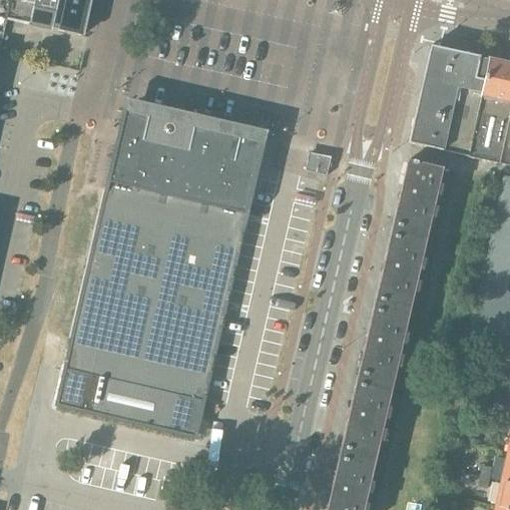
[(0,0),(0,15),(9,17),(31,22),(36,0),(0,0)]
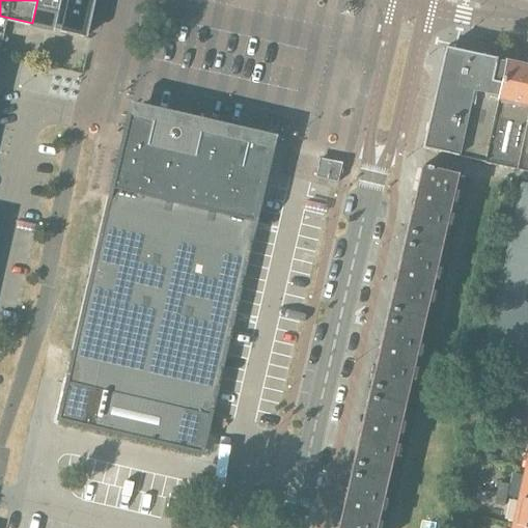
[(37,0),(32,23),(86,35),(93,0),(37,0)]
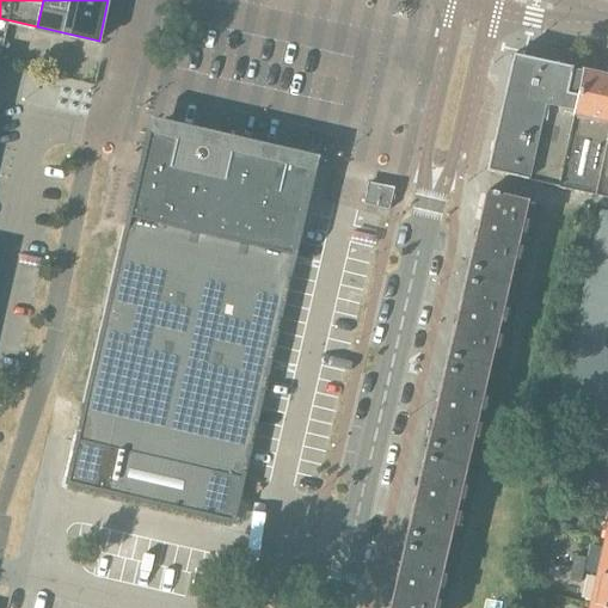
[(515,53),(489,169),(560,184),(585,69),(573,67),(575,65),(572,65),(515,53)]
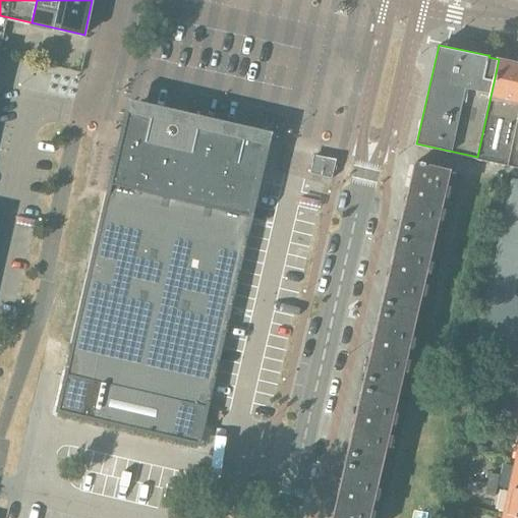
[(499,59),(477,157),(517,166),(517,61),(499,58),(499,59)]
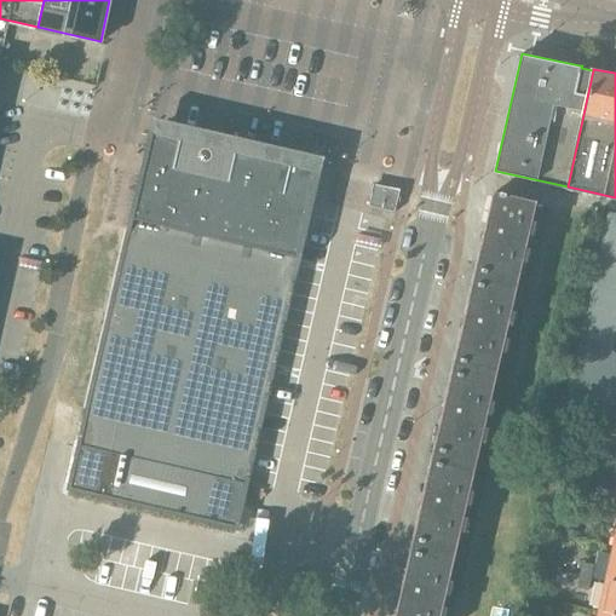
[(81,444),(70,487),(98,493),(211,518),(237,524),(247,483),(314,197),(315,191),(317,177),(320,170),(294,163),(178,137),(153,131),(130,232),(90,407),(81,444)]
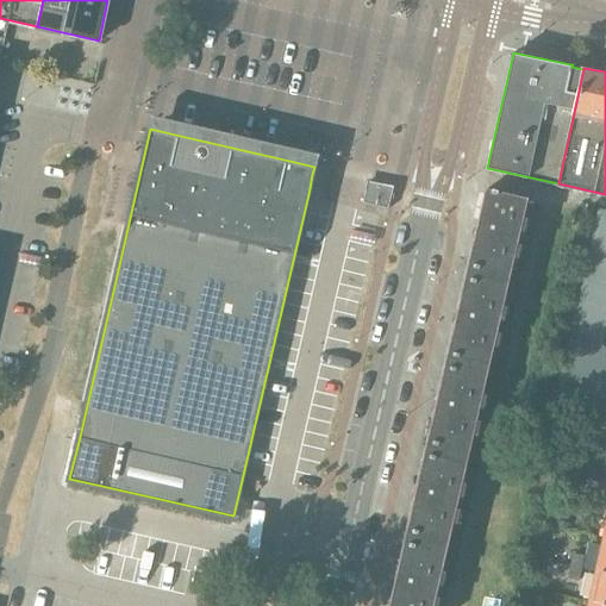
[(389,206),(391,200),(393,193),(394,185),(369,179),(368,187),(367,187),(364,200),(383,205),(389,206)]
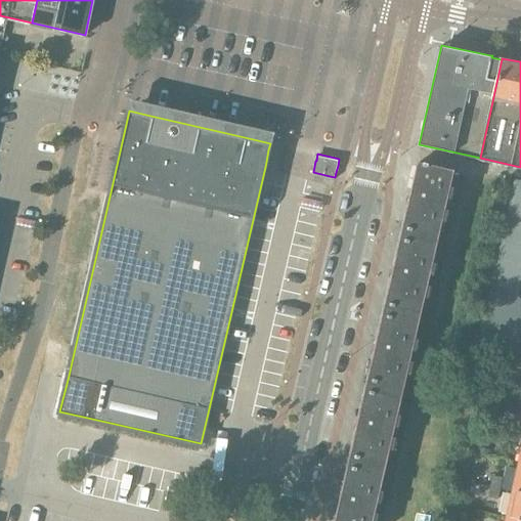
[(418,162),(401,235),(437,244),(454,170),(429,164),(429,163),(423,162),(423,163),(418,162)]
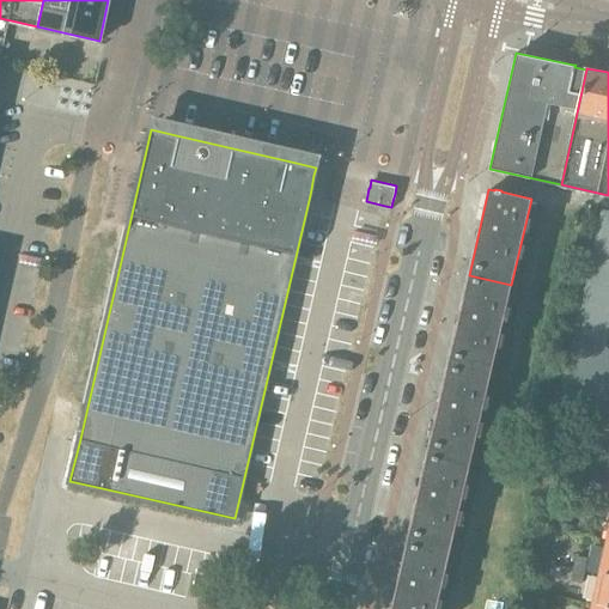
[(608,209),(604,208),(595,250),(608,253),(608,209)]
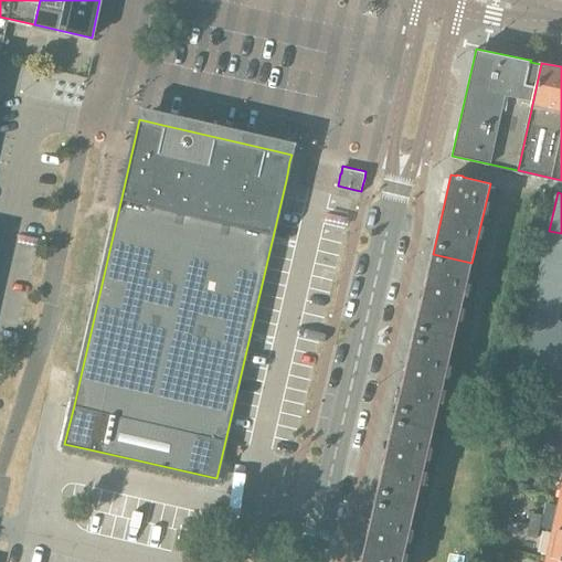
[(561,233),(549,231),(545,244),(561,246),(561,233)]
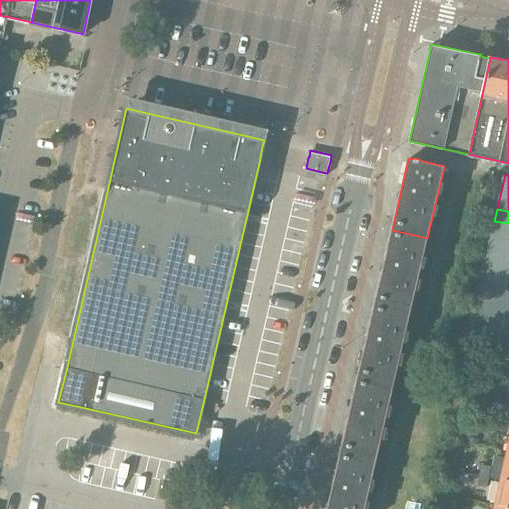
[(508,223),(494,221),(491,233),(508,236),(508,223)]
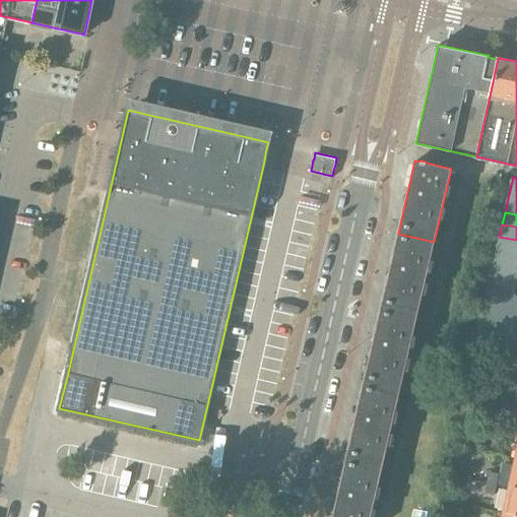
[(398,234),(381,308),(416,316),(434,242),(398,234)]
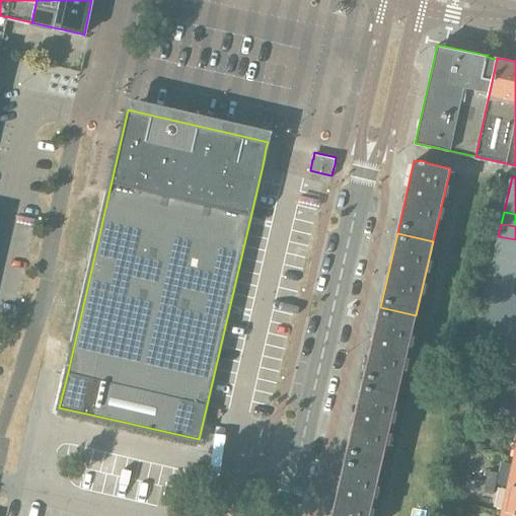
[(515,239),(498,236),(496,248),(515,252),(515,239)]
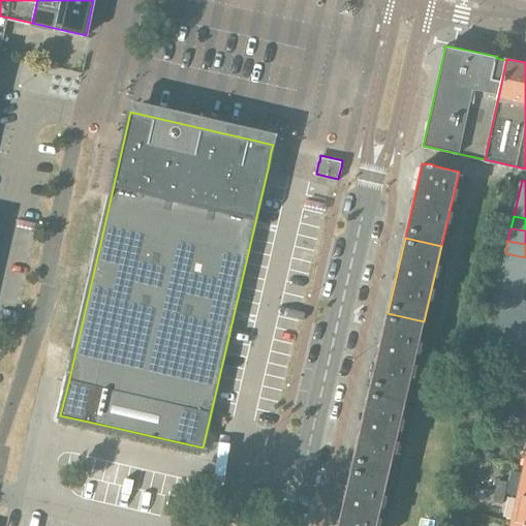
[(525,257),(505,253),(502,267),(525,272),(525,257)]
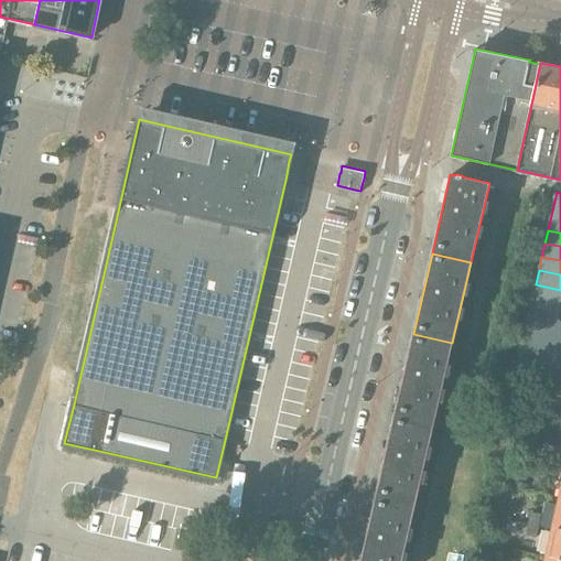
[(560,290),(536,284),(532,298),(558,303),(560,304),(560,290)]
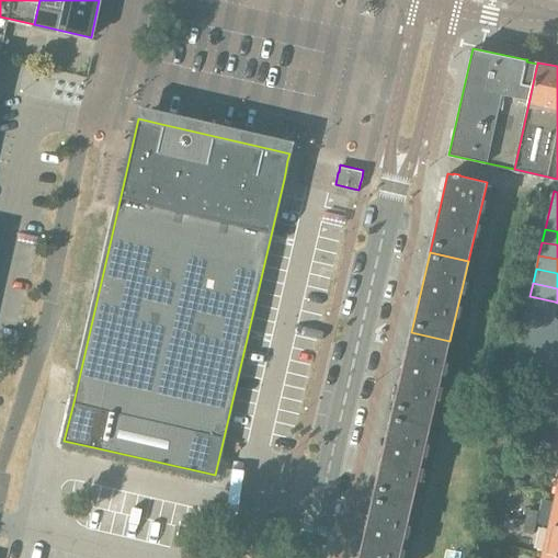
[(551,316),(555,302),(530,296),(526,310),(551,316)]
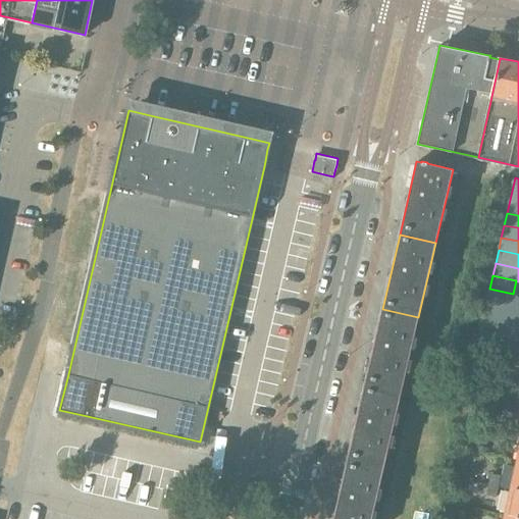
[(518,298),(513,294),(489,289),(475,352),(492,356),(518,342),(518,298)]
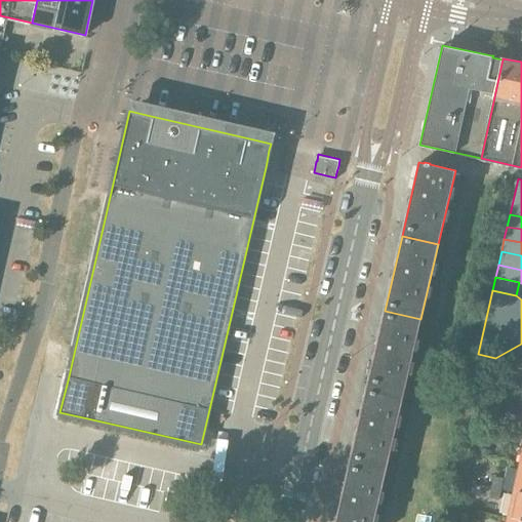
[(385,311),(367,385),(403,393),(420,319),(385,311)]
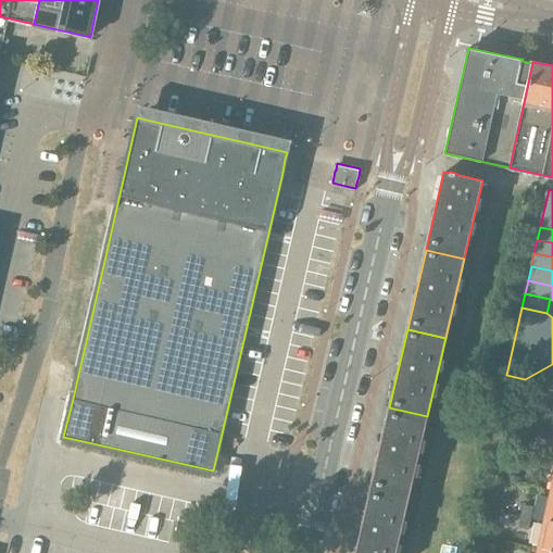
[(528,379),(526,385),(548,401),(552,398),(552,366),(528,379)]
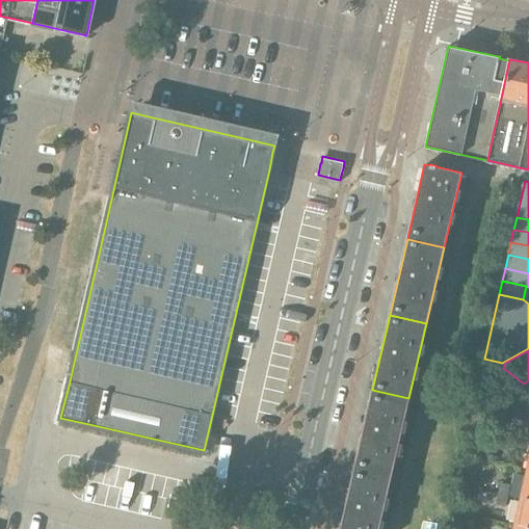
[(372,390),(354,466),(392,474),(408,398),(372,390)]
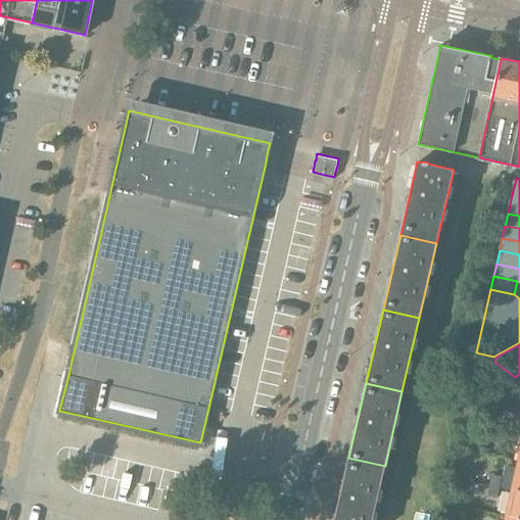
[(506,420),(504,430),(512,432),(514,422),(506,420)]
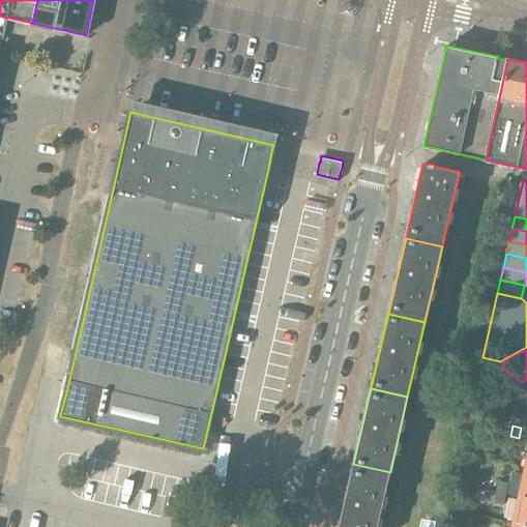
[(517,448),(519,438),(510,436),(508,446),(517,448)]
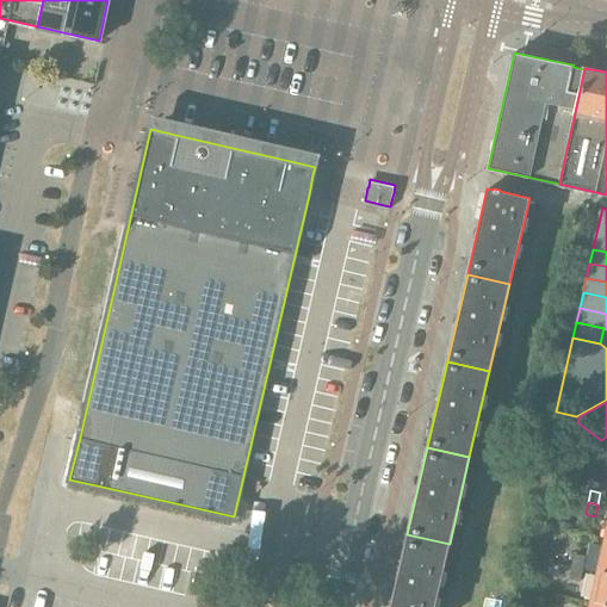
[(407,534),(389,606),(434,606),(450,544),(407,534)]
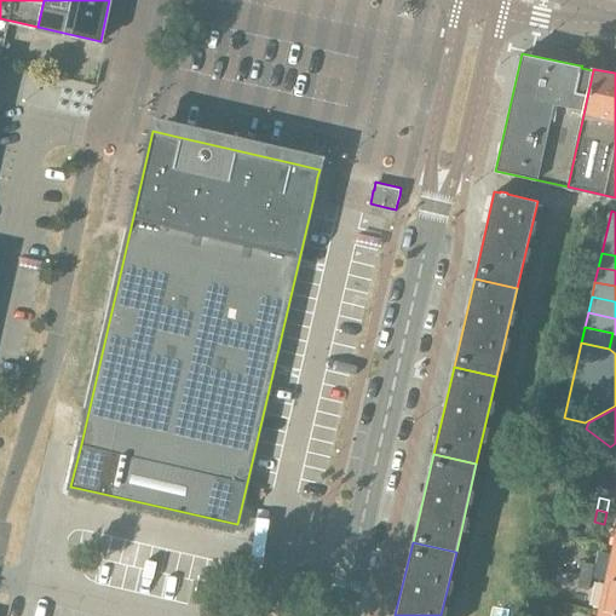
[(586,559),(582,571),(593,574),(596,562),(586,559)]
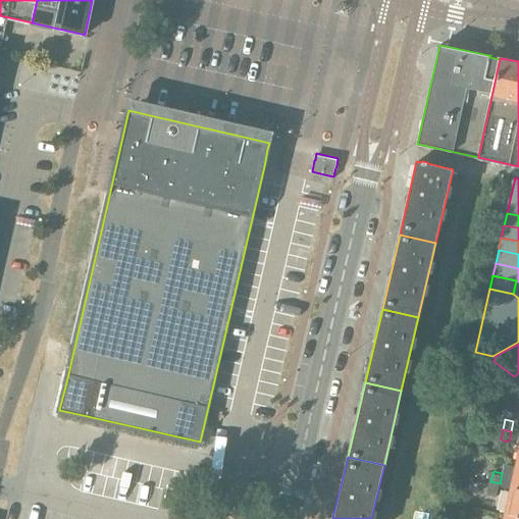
[(498,495),(500,483),(490,481),(488,492),(498,495)]
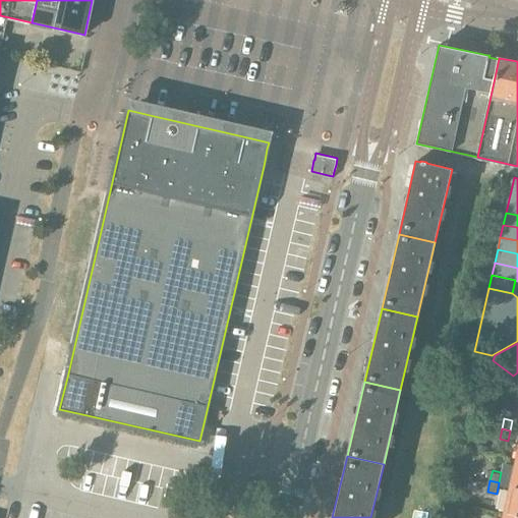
[(505,512),(517,514),(517,486),(511,485),(505,512)]
